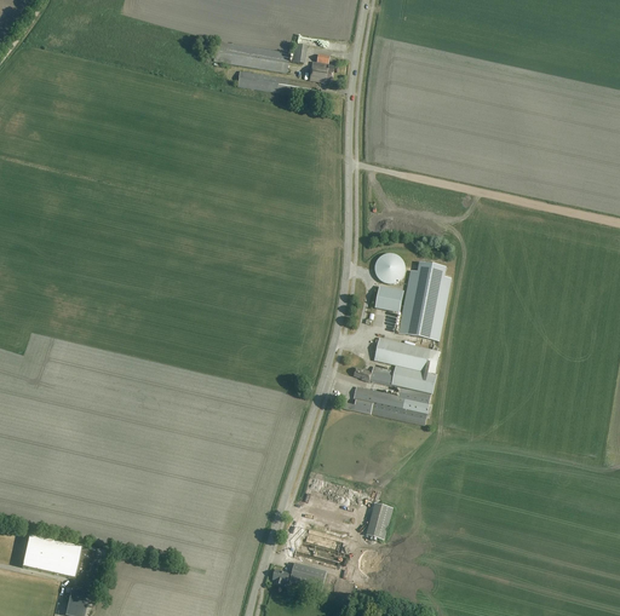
[(200,51),(204,53),(207,53),(210,52),(212,49),(212,45),(212,42),(208,40),(206,39),(202,40),(199,41),(197,45),(199,49),(200,51)]
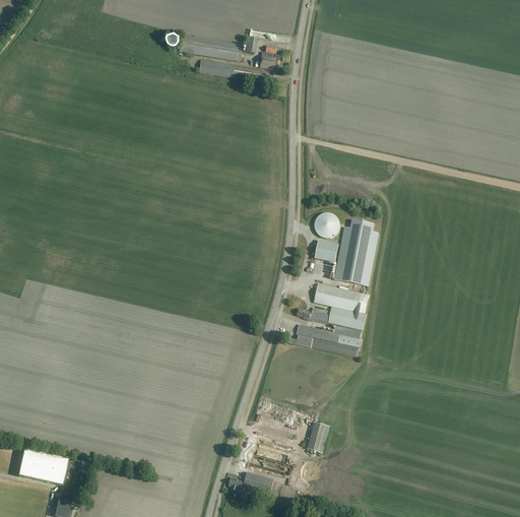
[(241,60),(244,43),(182,33),(179,50),(241,60)]
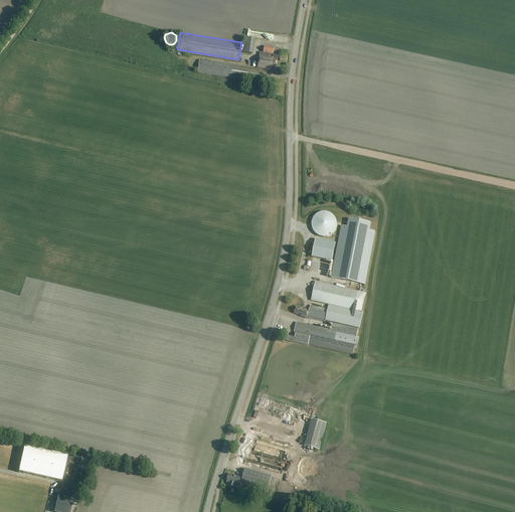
[(273,52),(274,45),(265,43),(264,50),(260,49),(258,65),(274,67),(274,66),(276,66),(278,53),(273,52)]
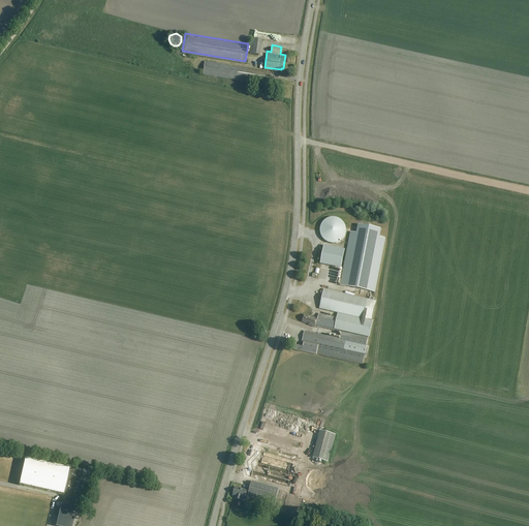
[(270,83),(272,70),(206,59),(204,72),(270,83)]
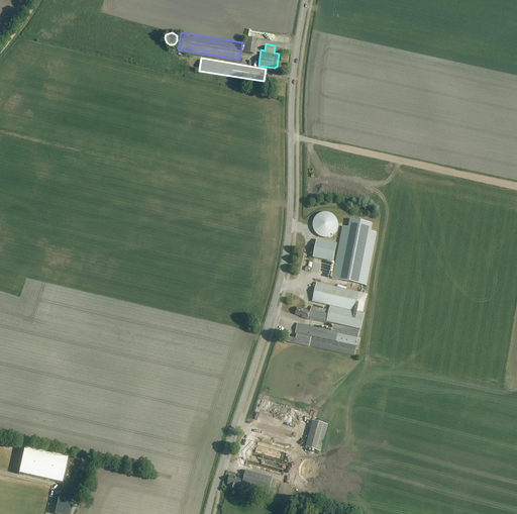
[(312,223),(313,227),(315,230),(317,232),(320,234),(324,235),(327,235),(331,234),(334,232),(336,229),(337,226),(338,222),(338,219),(336,215),(334,213),(331,211),(328,209),(324,209),(321,210),(318,211),(315,213),(313,216),(312,220),(312,223)]
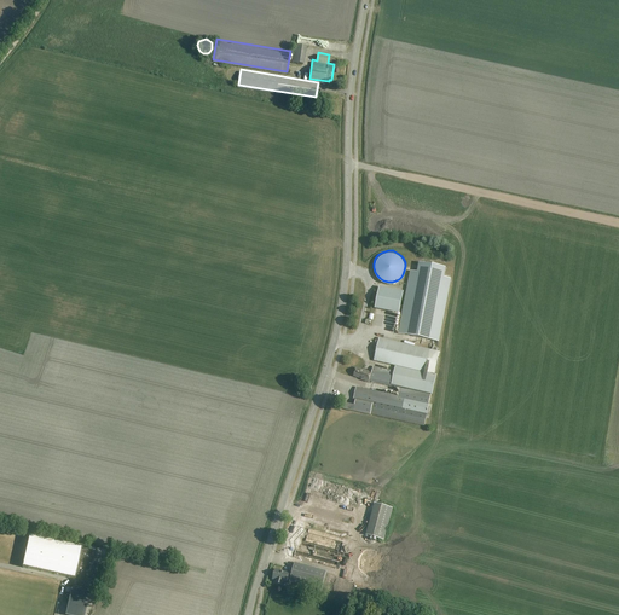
[(410,268),(398,330),(439,338),(451,276),(444,274),(446,265),(418,260),(417,270),(410,268)]
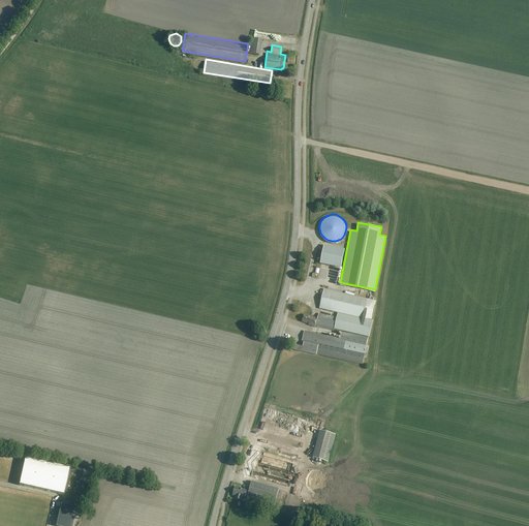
[(320,260),(340,265),(343,246),(323,243),(320,260)]
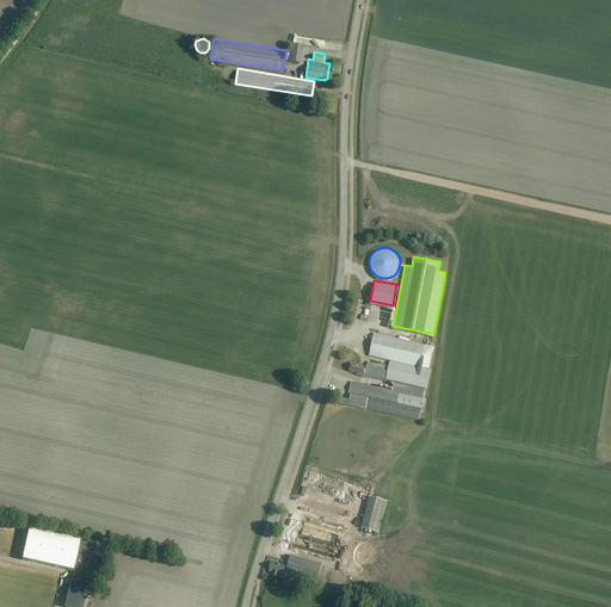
[(434,345),(425,342),(375,332),(370,353),(389,358),(388,364),(369,359),(368,365),(359,363),(352,360),(349,369),(357,371),(357,372),(364,375),(364,373),(395,379),(393,388),(352,378),(349,391),(351,392),(350,398),(339,396),(338,401),(365,407),(419,417),(430,367),(434,345)]
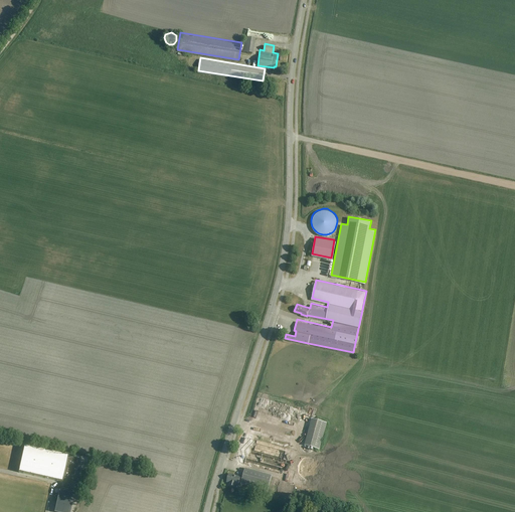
[(252,409),(249,416),(256,419),(259,411),(252,409)]
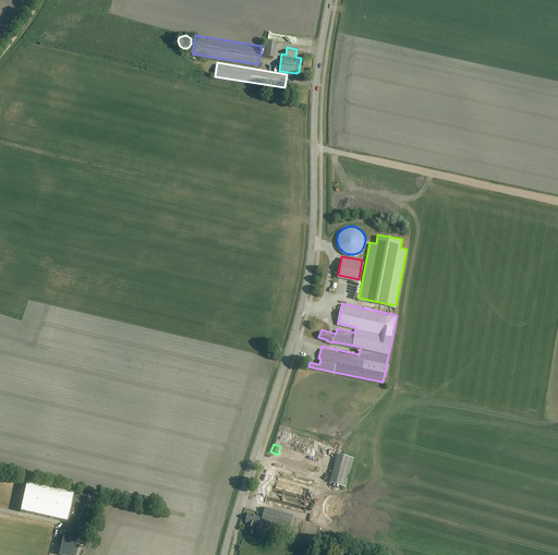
[(335,454),(328,483),(346,486),(352,457),(335,454)]
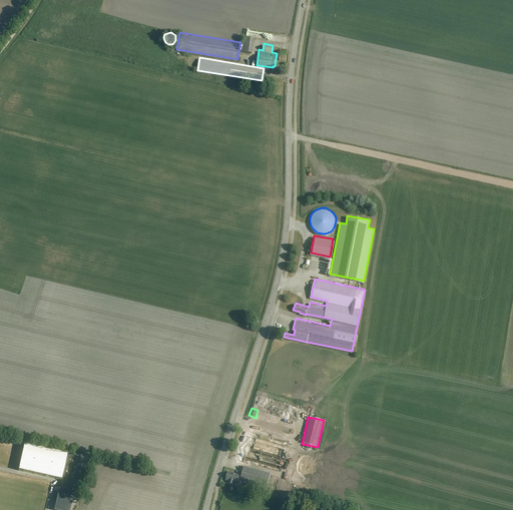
[(279,469),(286,444),(249,434),(244,451),(240,450),(238,458),(279,469)]
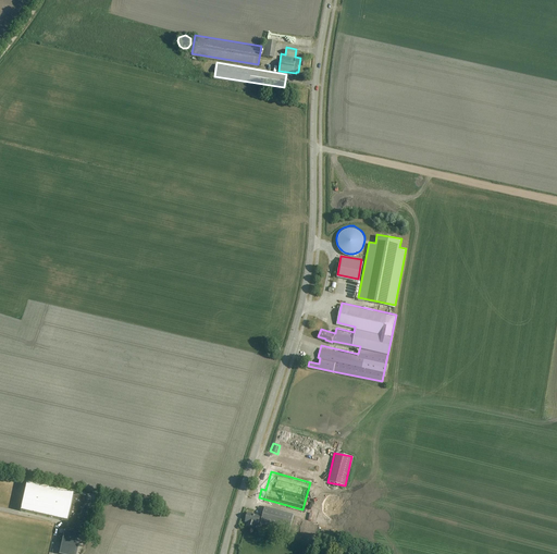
[(84,499),(73,496),(73,492),(26,480),(20,508),(67,519),(70,520),(67,526),(79,530),(86,516),(85,516),(91,502),(84,499)]
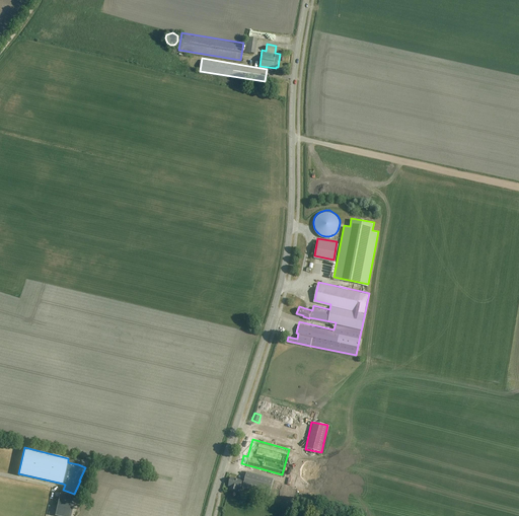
[(323,467),(321,464),(319,461),(316,459),(312,458),(308,459),(305,460),(302,463),(301,467),(301,471),(302,474),(304,477),(308,480),(311,481),(315,480),(319,478),(321,475),(323,471),(323,467)]
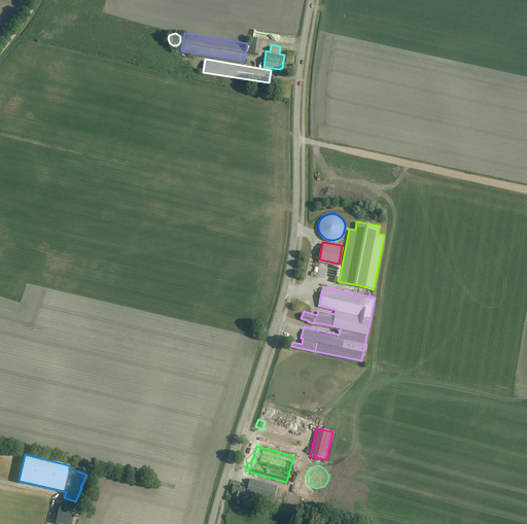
[(274,501),(278,484),(251,477),(249,484),(247,484),(246,486),(235,483),(233,491),(236,492),(235,494),(241,496),(242,493),(247,494),(274,501)]
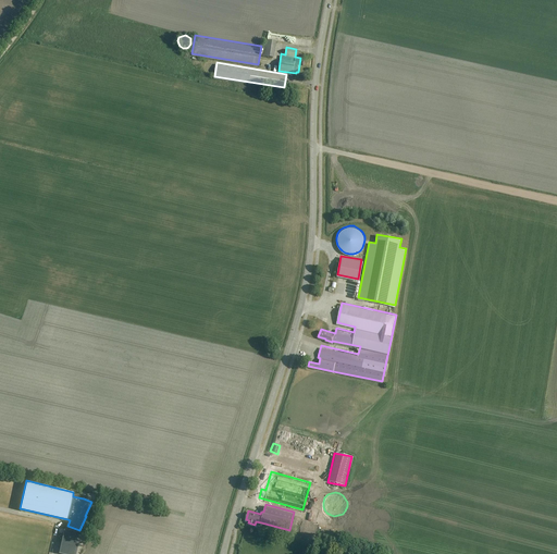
[(305,537),(310,520),(297,517),(293,533),(305,537)]
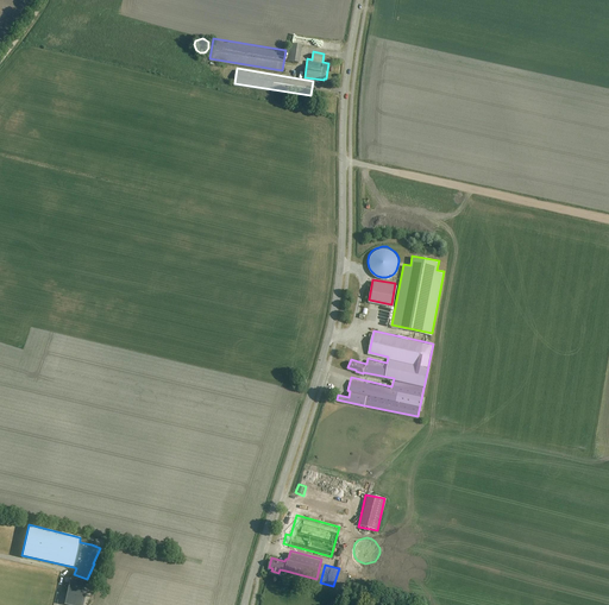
[(73,579),(68,603),(79,604),(81,604),(87,581),(73,579)]
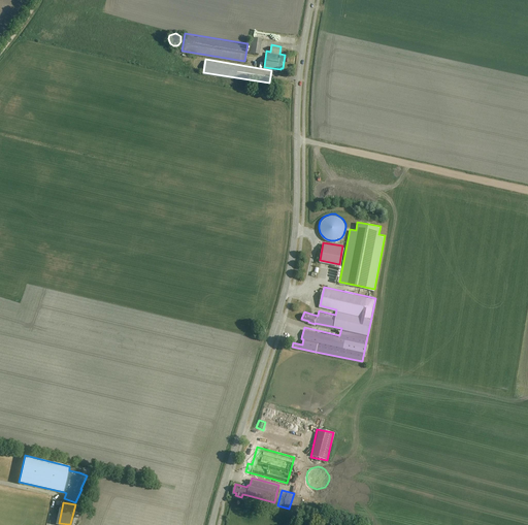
All buildings are outlined.
